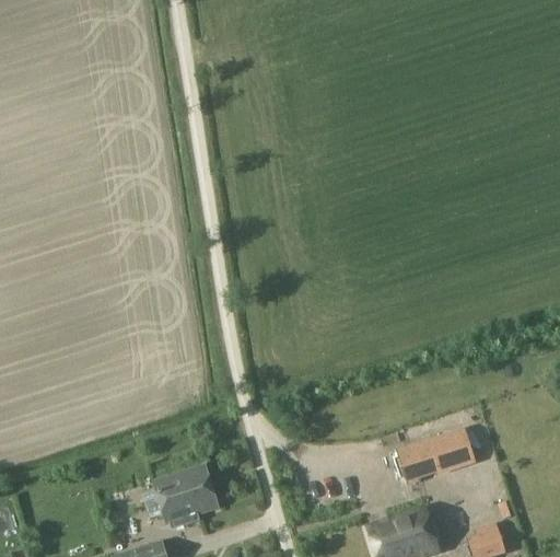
[(465,430),(397,452),(407,480),(417,477),(417,476),(435,470),(436,472),(474,459),(465,430)]
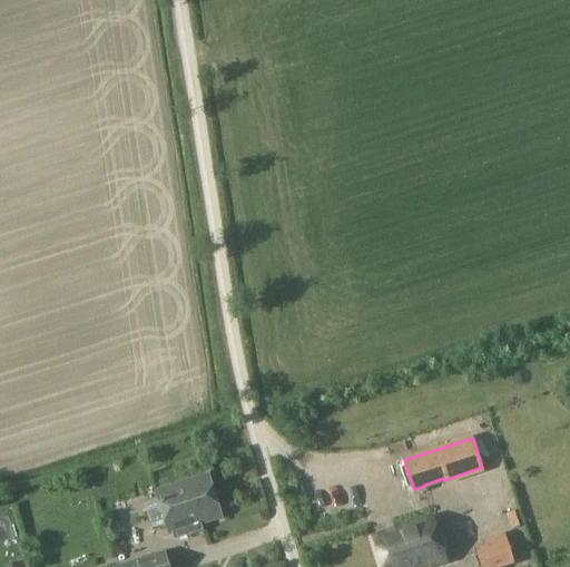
[(155,490),(168,533),(173,530),(175,537),(192,531),(190,526),(222,516),(207,472),(155,490)]
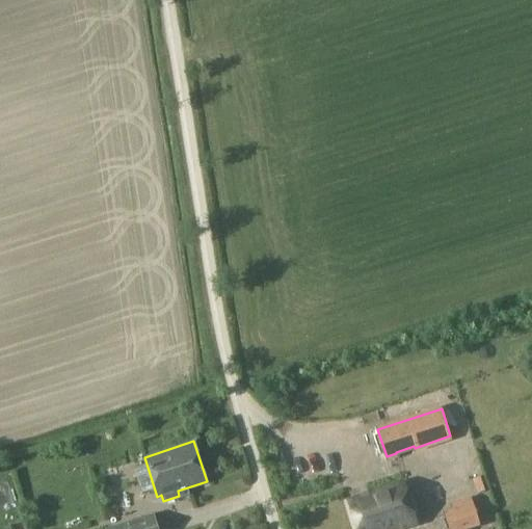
[(403,482),(348,500),(357,528),(393,528),(417,522),(403,482)]
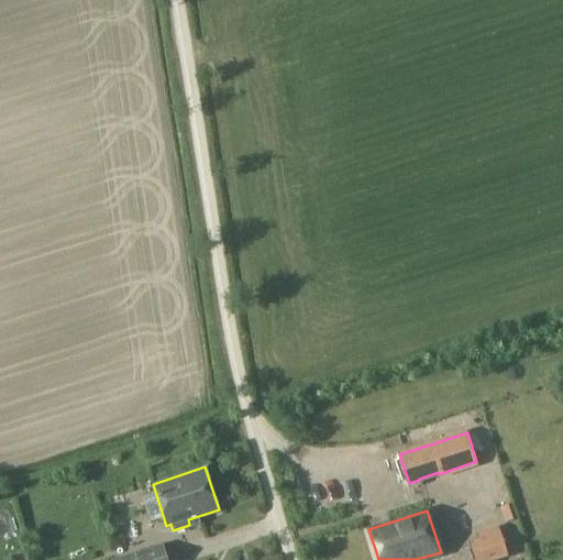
[(471,542),(476,559),(493,559),(492,558),(507,553),(498,527),(478,534),(481,539),(471,542)]
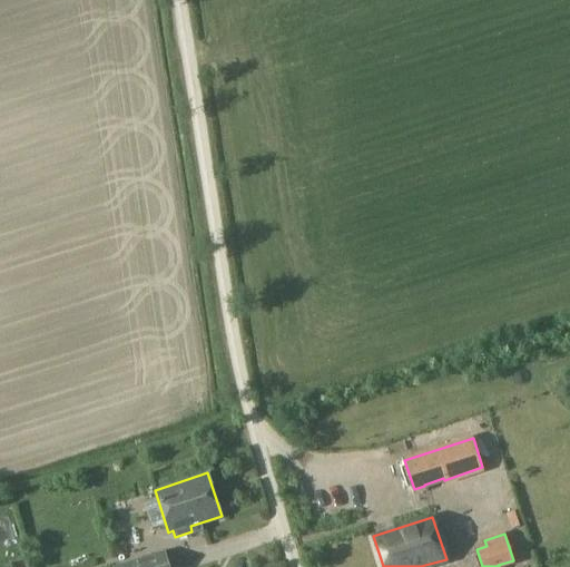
[(114,566),(112,566),(170,566),(165,549),(114,566)]
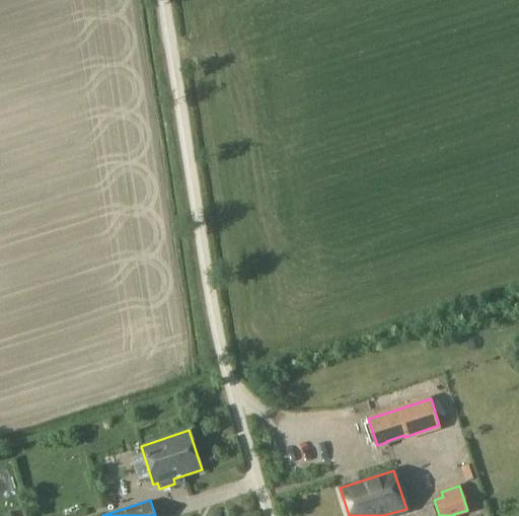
All buildings are outlined.
